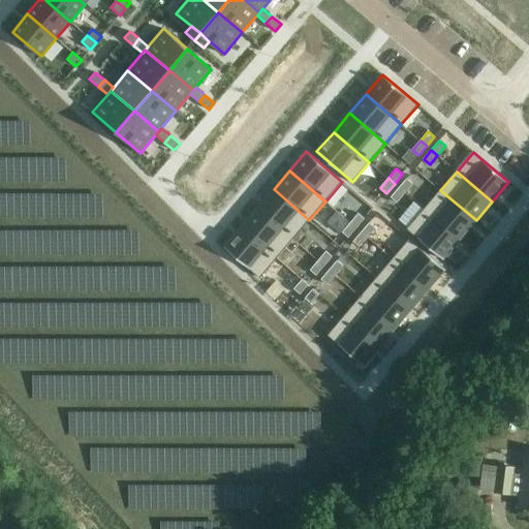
[(407,178),(399,188),(405,193),(413,184),(407,178)]
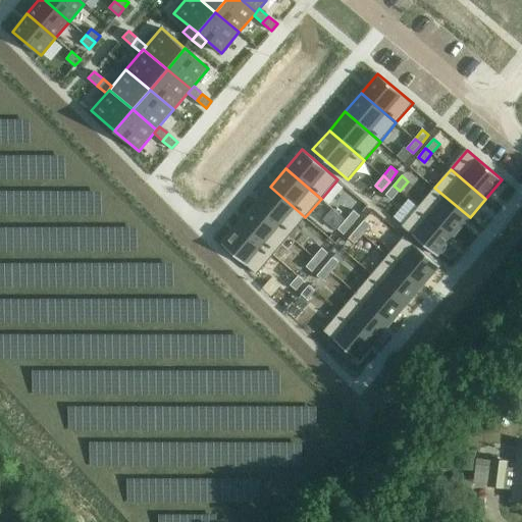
[(394,186),(386,195),(392,200),(400,191),(394,186)]
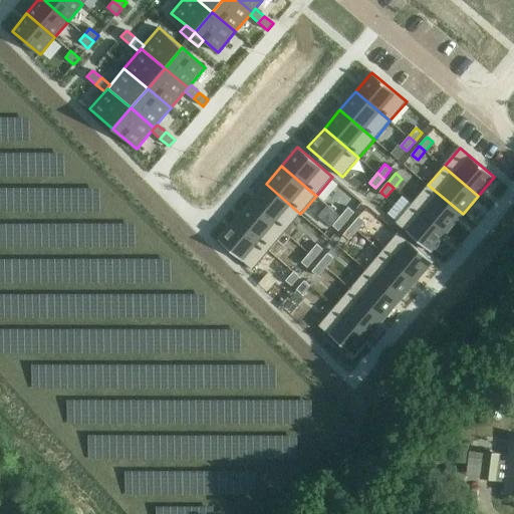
[(266,184),(250,203),(285,232),(300,214),(266,184)]
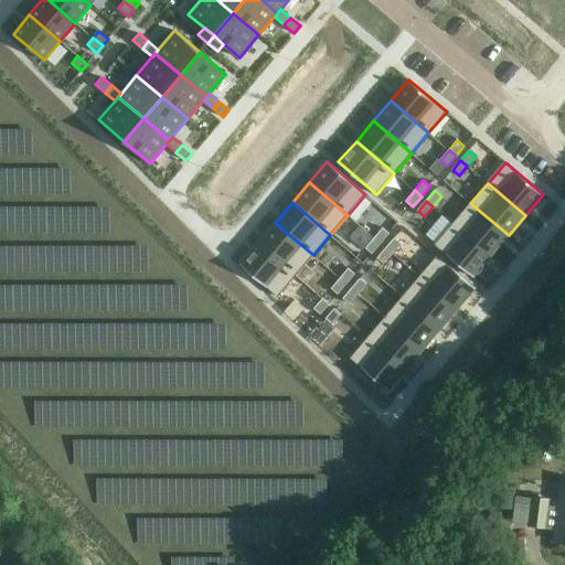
[(470,203),(454,223),(491,256),(509,235),(470,203)]
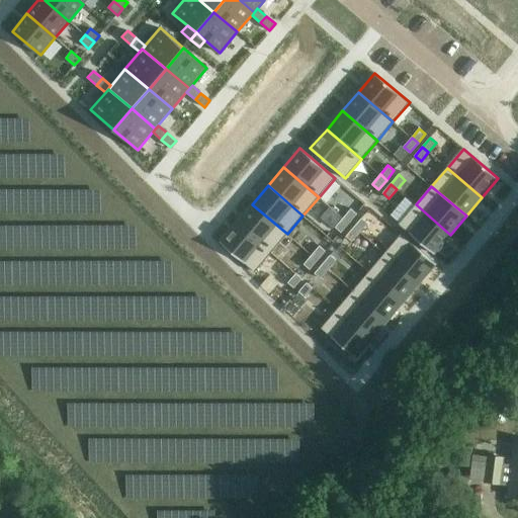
[(252,204),(236,223),(271,253),(287,234),(252,204)]
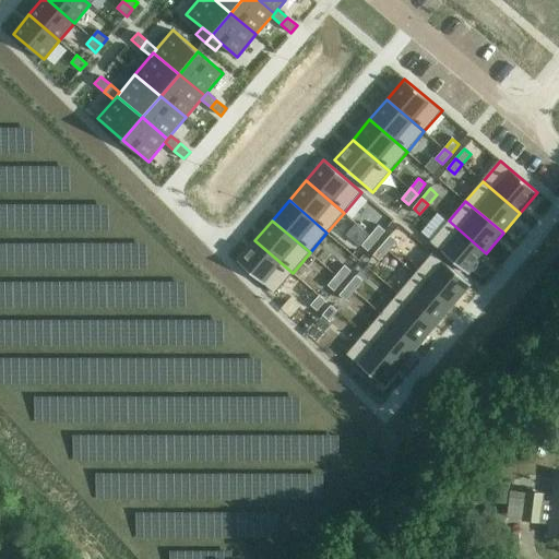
[(449,221),(430,241),(468,274),(486,253),(449,221)]
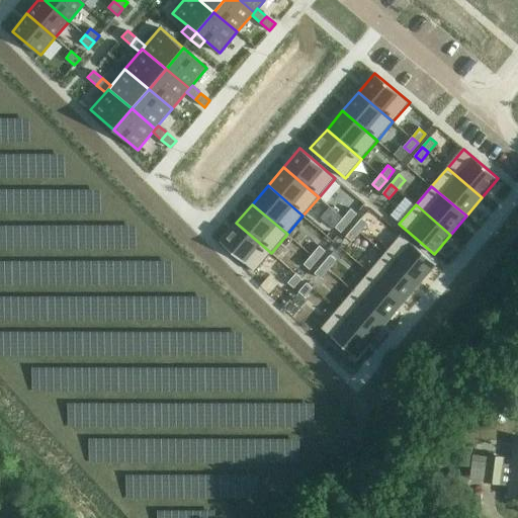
[(351,208),(343,218),(349,223),(357,213),(351,208)]
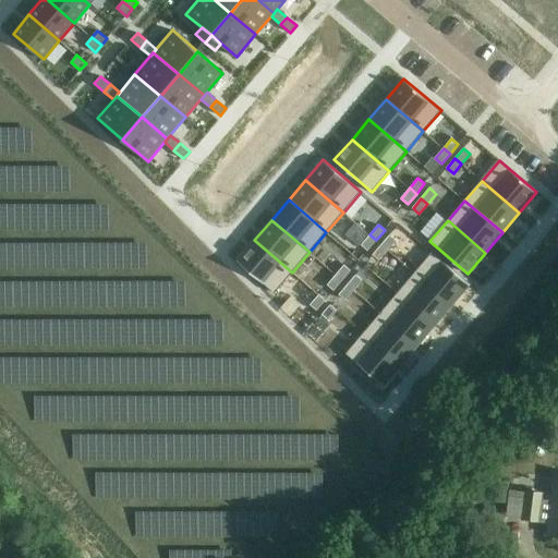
[(370,234),(362,244),(367,250),(376,240),(370,234)]
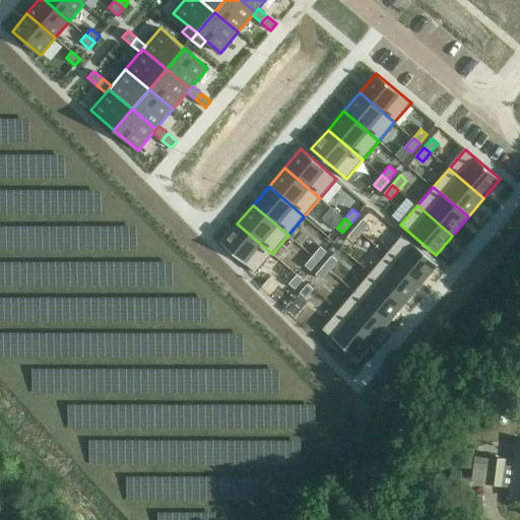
[(364,218),(355,228),(362,234),(369,223),(364,218)]
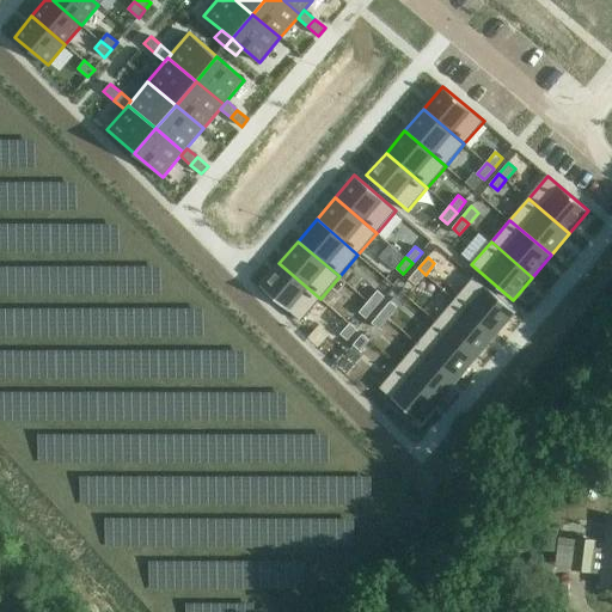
[(279,263),(259,286),(301,320),(320,299),(279,263)]
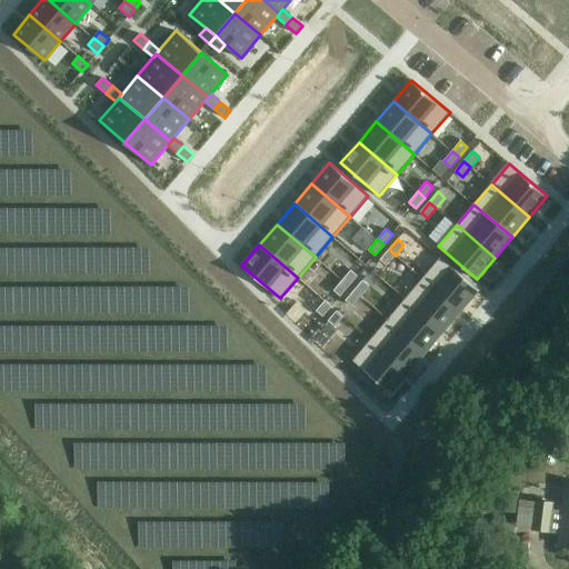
[(389,249),(380,260),(387,266),(396,256),(389,249)]
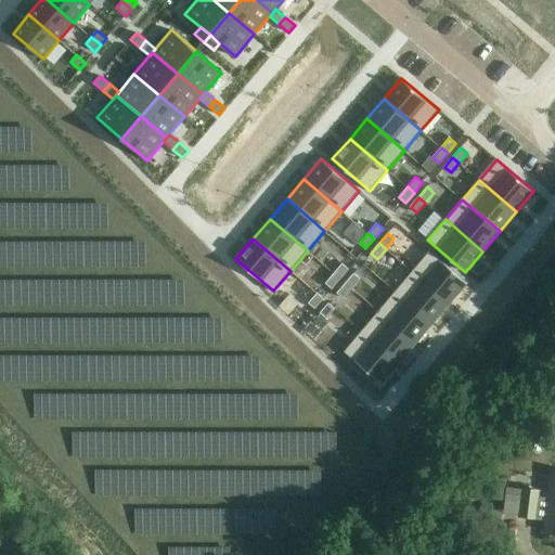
[(429,250),(412,271),(450,302),(467,282),(429,250)]
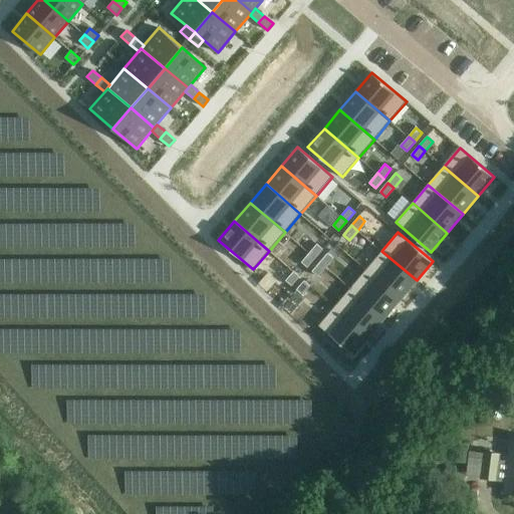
[(317,244),(309,253),(315,258),(323,249),(317,244)]
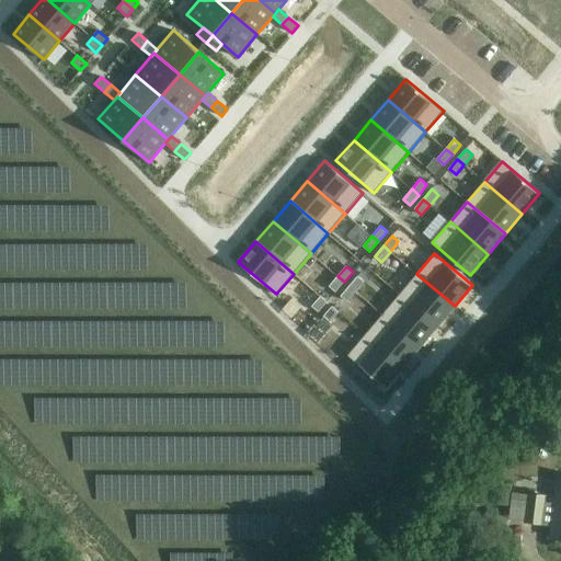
[(416,274),(400,294),(437,327),(455,306),(416,274)]
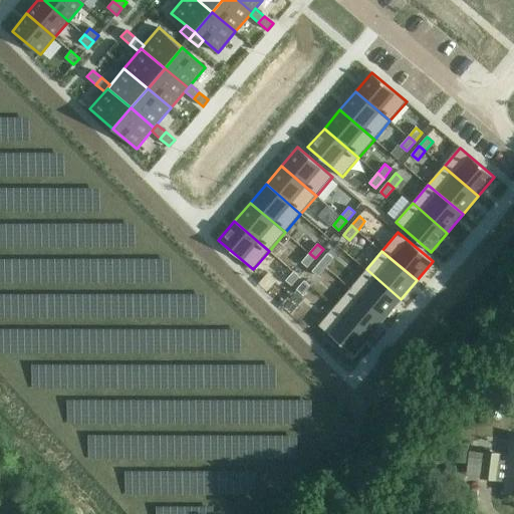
[(309,253),(301,262),(307,267),(315,258),(309,253)]
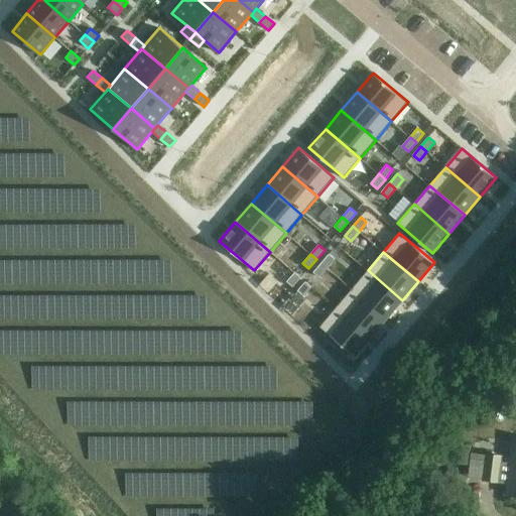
[(330,254),(321,263),(328,268),(336,259),(330,254)]
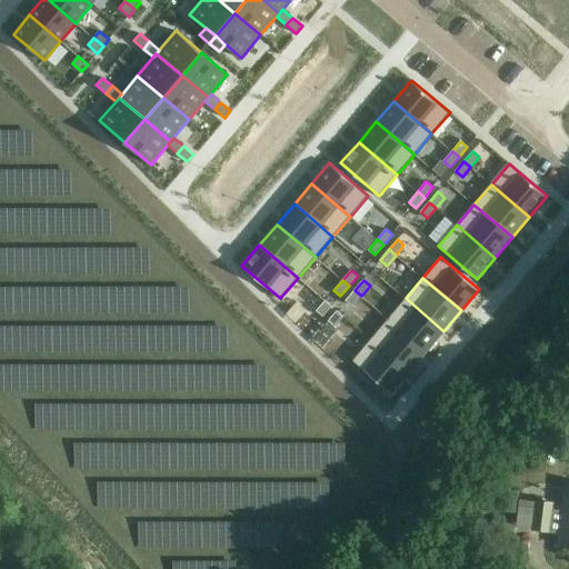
[(355,290),(346,300),(352,306),(361,296),(355,290)]
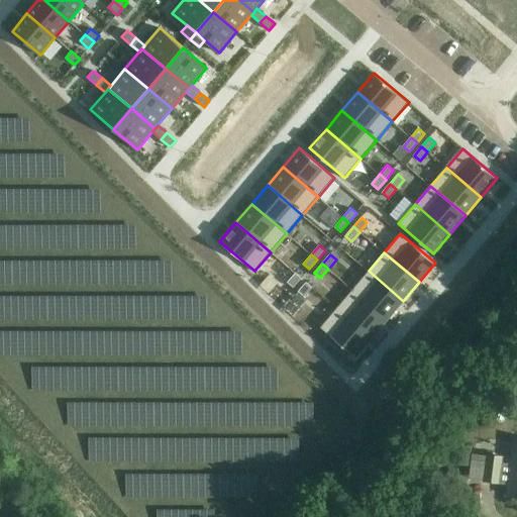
[(369,271),(352,290),(388,319),(403,301),(369,271)]
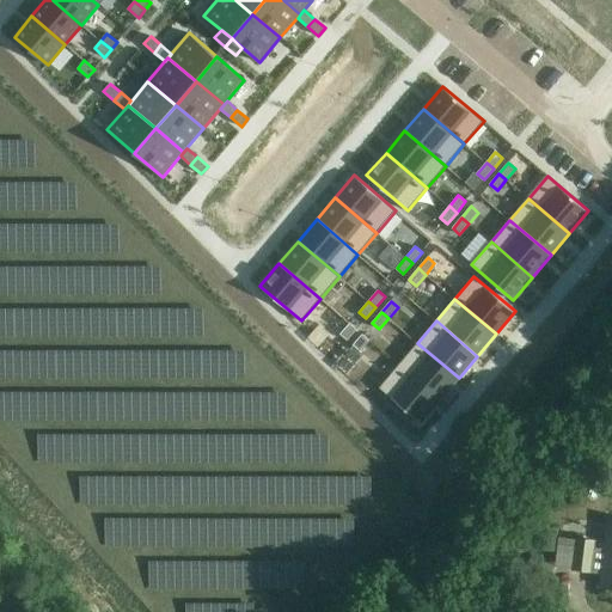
[(349,323),(341,334),(348,340),(356,329),(349,323)]
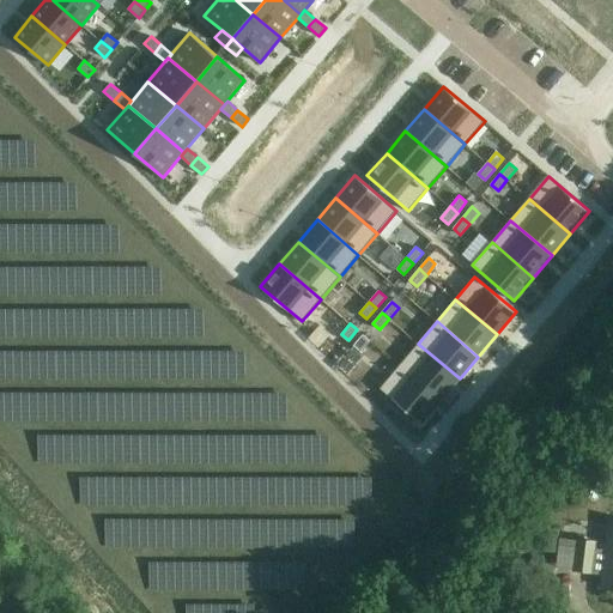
[(363,334),(354,345),(362,351),(370,340),(363,334)]
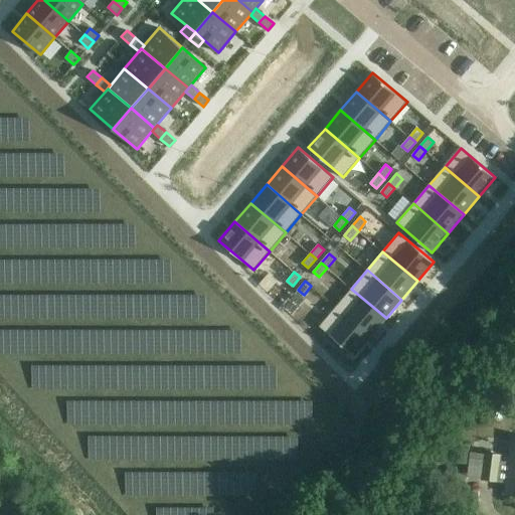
[(351,289),(335,307),(370,337),(386,318),(351,289)]
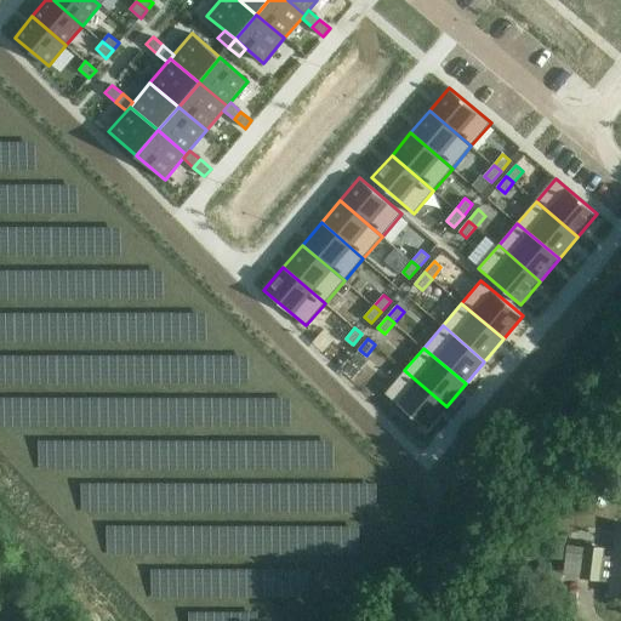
[(404,370),(385,393),(427,428),(446,406),(404,370)]
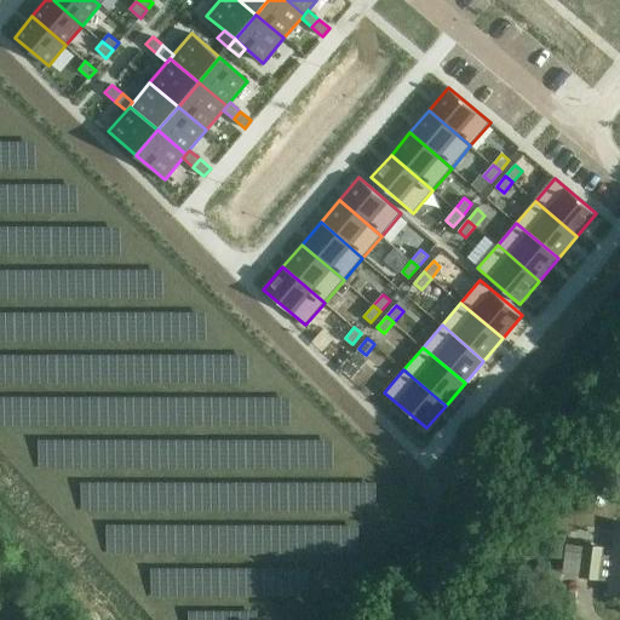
[(609,595),(619,596),(619,529),(618,529),(613,558),(601,557),(602,549),(585,547),(581,578),(610,581),(609,595)]
